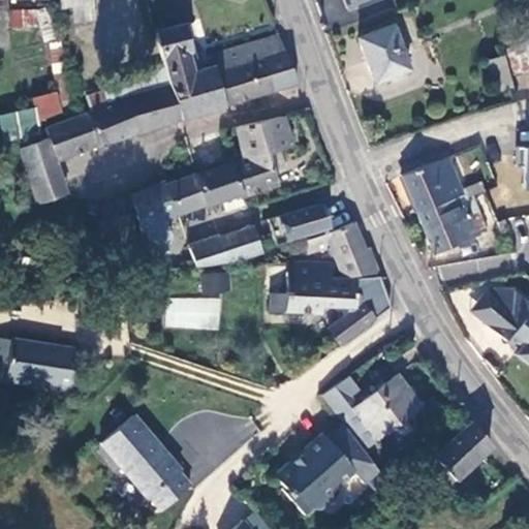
[(74,22),(94,20),(90,0),(60,0),(61,8),(71,7),(74,22)]
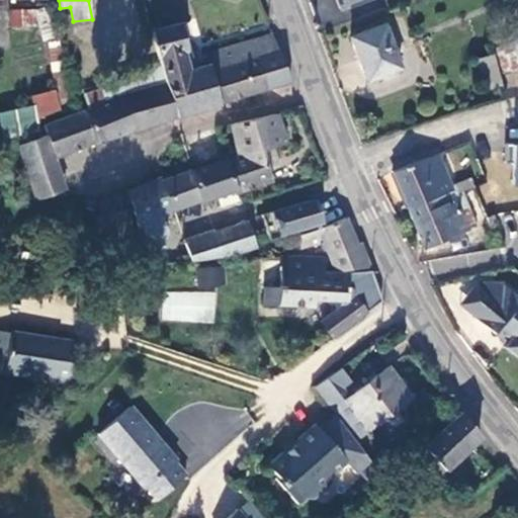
[(39,27),(44,41),(47,41),(48,40),(58,38),(50,7),(37,11),(9,12),(9,29),(39,27)]
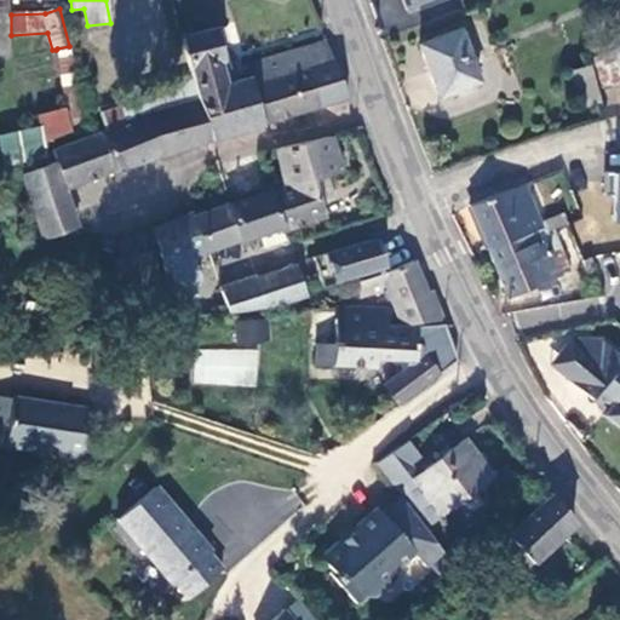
[(213,30),(181,38),(188,69),(218,62),(220,61),(213,30)]
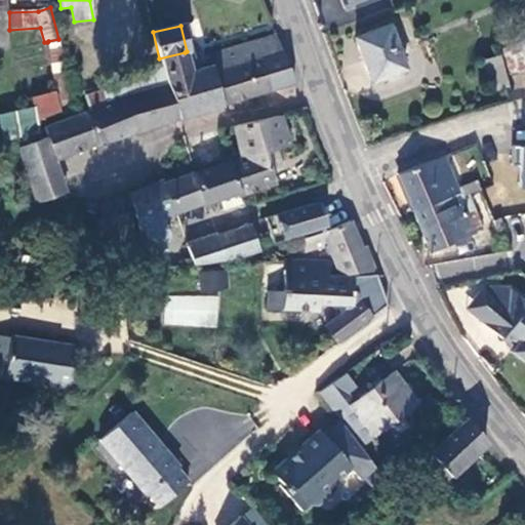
[(405,69),(389,26),(355,37),(371,81),(405,69)]
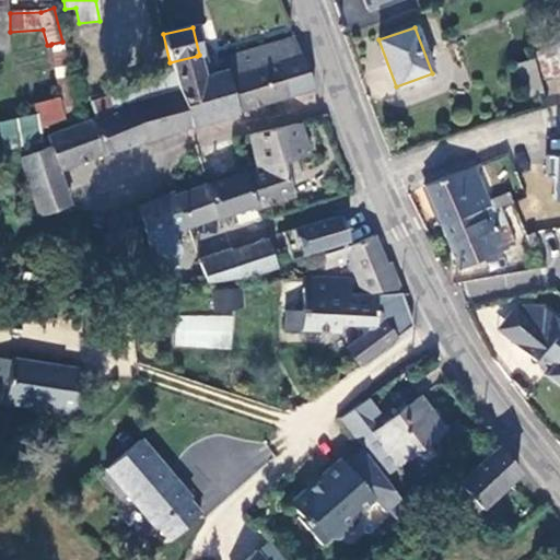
[(301,57),(293,37),(290,38),(222,58),(225,70),(228,77),(236,112),(312,90),(301,57)]
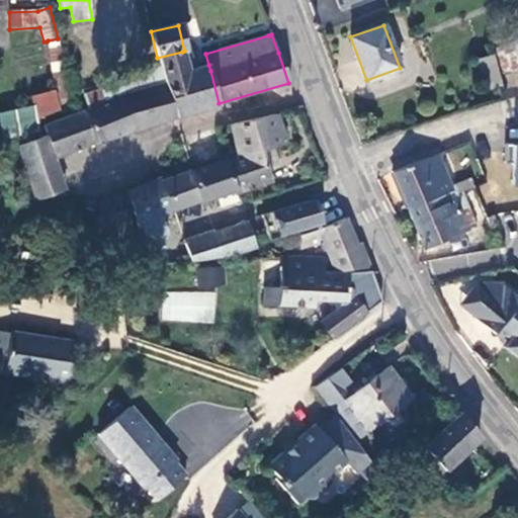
[(517,37),(494,48),(504,74),(517,69),(517,37)]
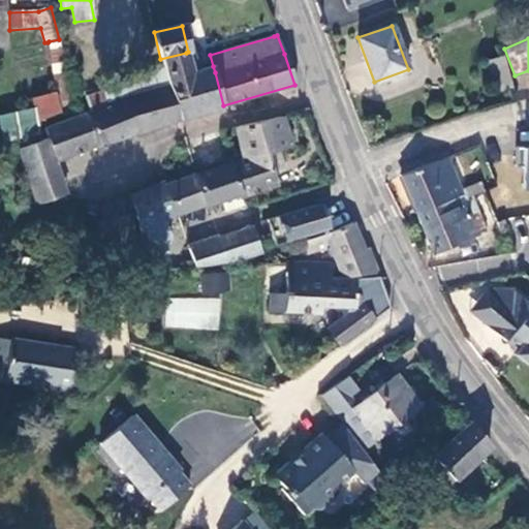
[(59,39),(49,41),(56,92),(31,98),(33,109),(35,119),(72,111),(59,39)]
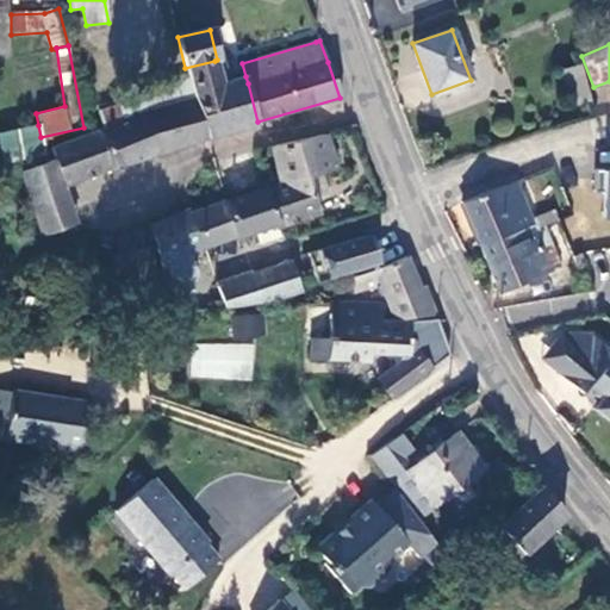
[(207,137),(257,122),(248,83),(246,76),(221,83),(215,61),(185,68),(187,78),(191,91),(194,101),(207,137)]
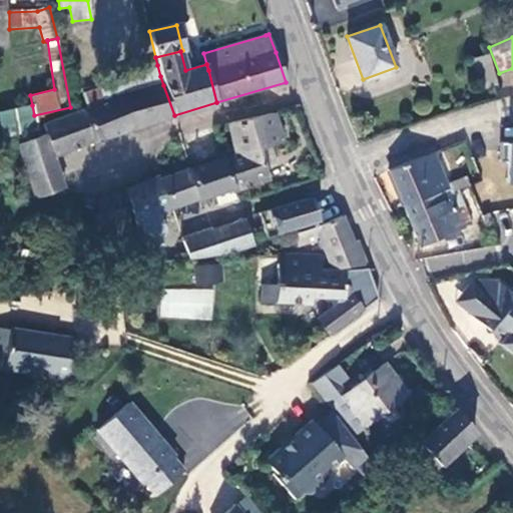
[(473,59),(482,89),(497,84),(489,53),(473,59)]
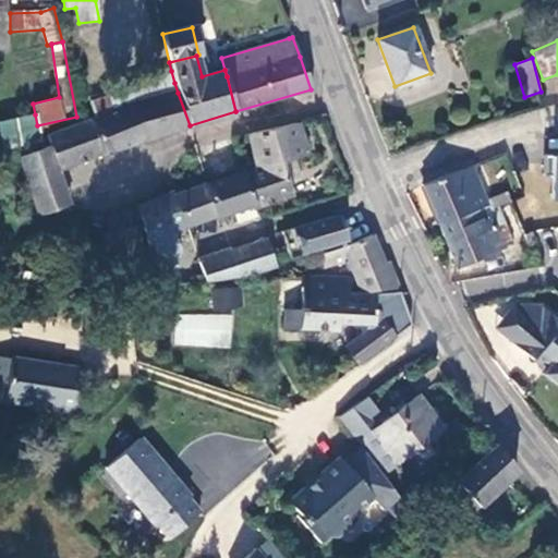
[(171,71),(106,89),(107,95),(112,113),(178,93),(174,83),(171,71)]
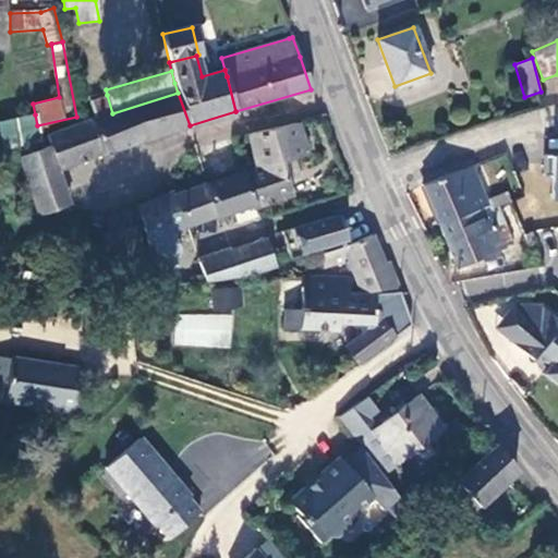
[(58,169),(190,125),(178,93),(112,113),(94,120),(81,123),(46,135),(50,146),(58,169)]
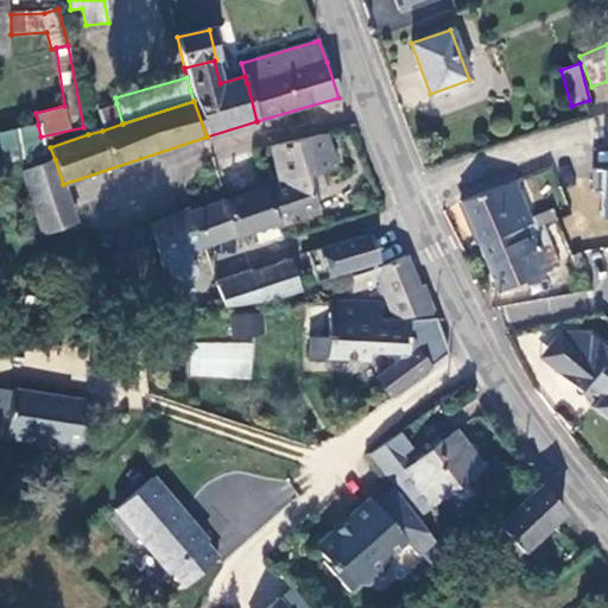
[(97,111),(102,131),(122,124),(116,103),(97,111)]
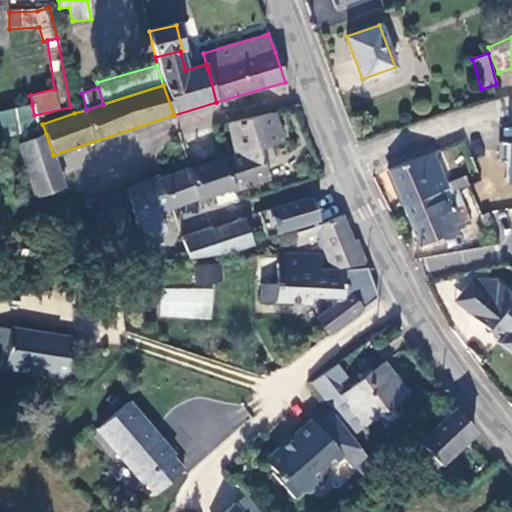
[(34,115),(32,105),(0,111),(0,119),(4,136),(37,128),(34,115)]
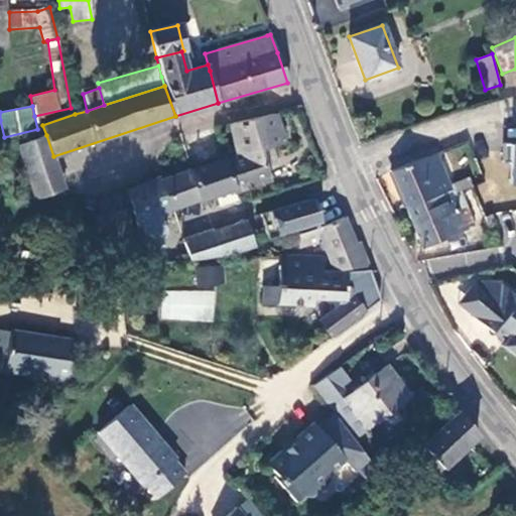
[(235,154),(223,158),(234,191),(236,191),(270,180),(267,171),(260,151),(272,147),(285,144),(277,114),(229,125),(235,154)]
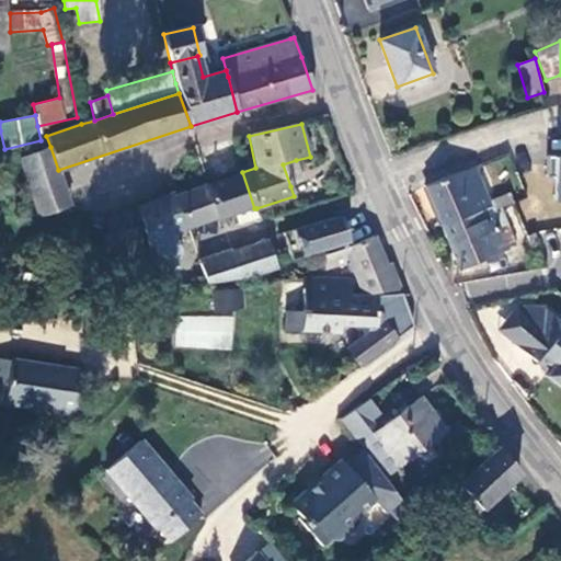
[(69,206),(58,170),(50,147),(19,158),(38,217),(69,206)]
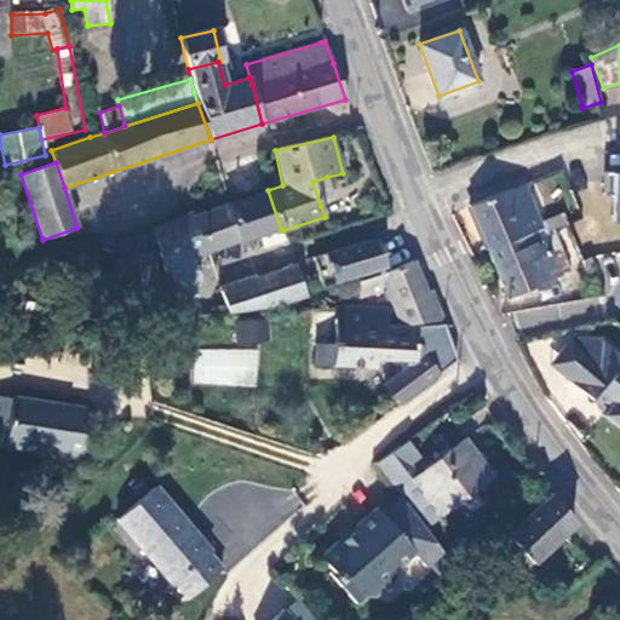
[(334,201),(327,177),(313,182),(321,206),(334,201)]
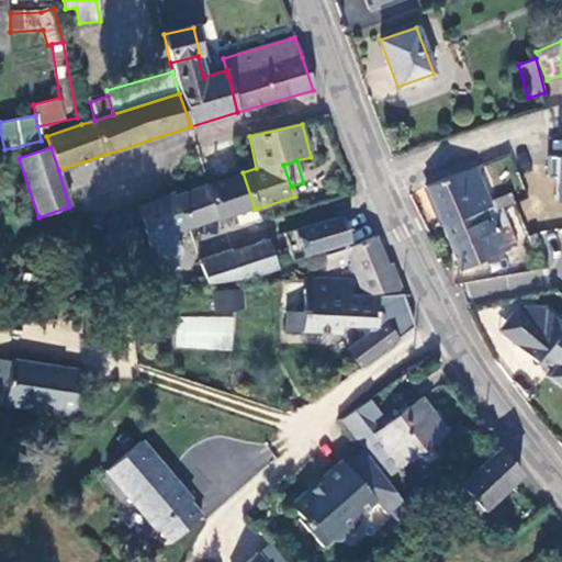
[(485,166),(475,169),(487,197),(497,192),(485,166)]
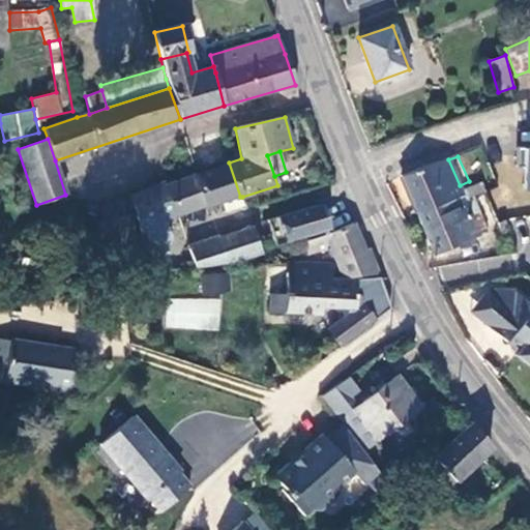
[(403,177),(418,214),(464,196),(462,190),(460,185),(448,159),(448,158),(403,177)]
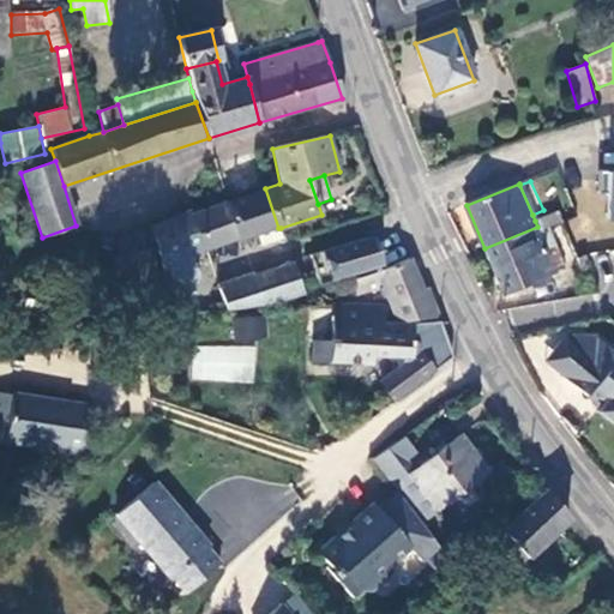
[(260,246),(286,239),(281,228),(278,228),(265,188),(227,202),(192,214),(204,251),(256,233),(260,246)]
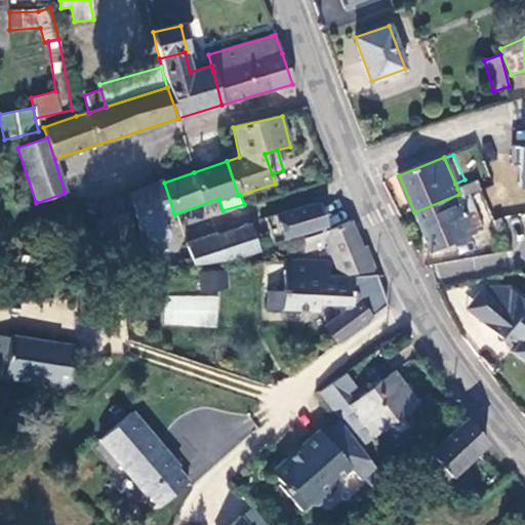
[(485,179),(478,183),(480,189),(488,210),(492,219),(511,214),(507,205),(496,208),(485,179)]
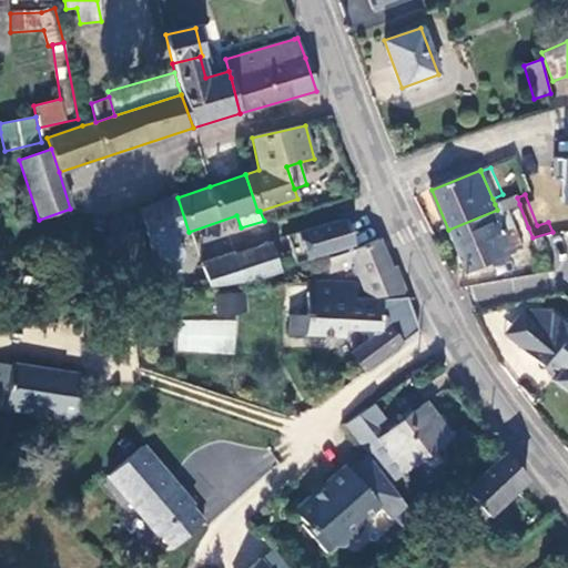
[(516,195),(495,204),(497,210),(498,213),(519,204),(517,198),(516,195)]
